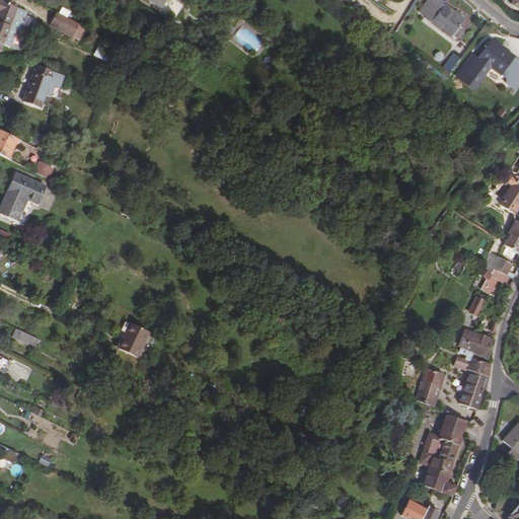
[(165,0),(147,0),(161,8),(165,0)]
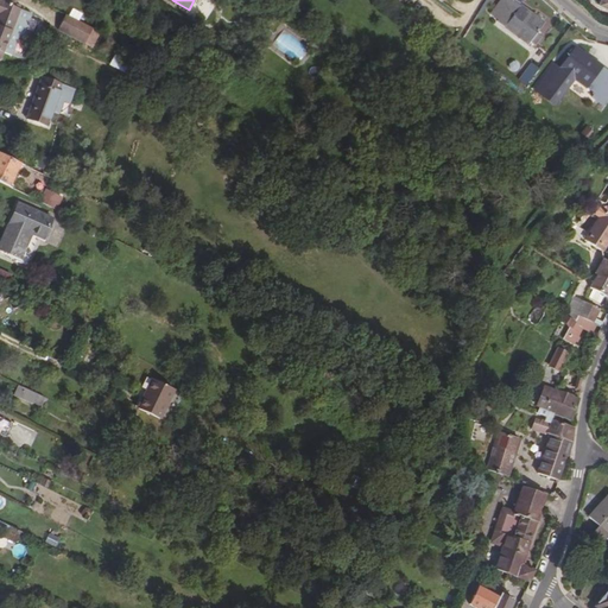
[(511,2),(507,0),(505,0),(493,16),(499,19),(511,2)]
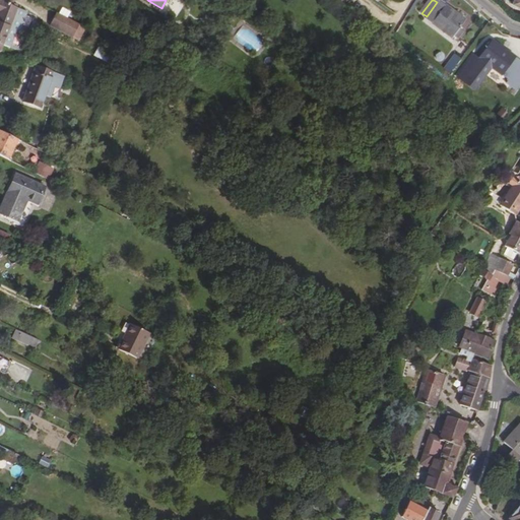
[(20,33),(28,14),(12,7),(3,4),(0,2),(0,49),(1,47),(8,50),(15,30),(20,33)]
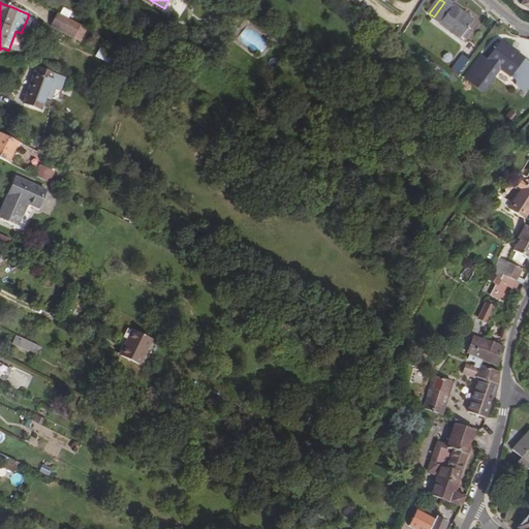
[(472,22),(445,2),(444,2),(434,17),(433,18),(460,38),(472,22)]
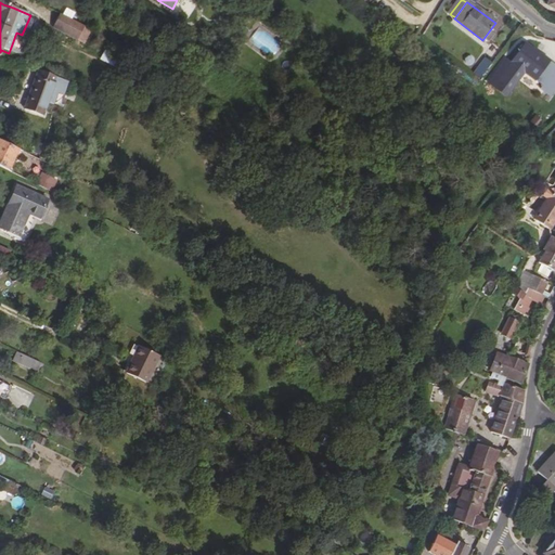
[(84,27),(60,15),(52,28),(76,41),(84,27)]
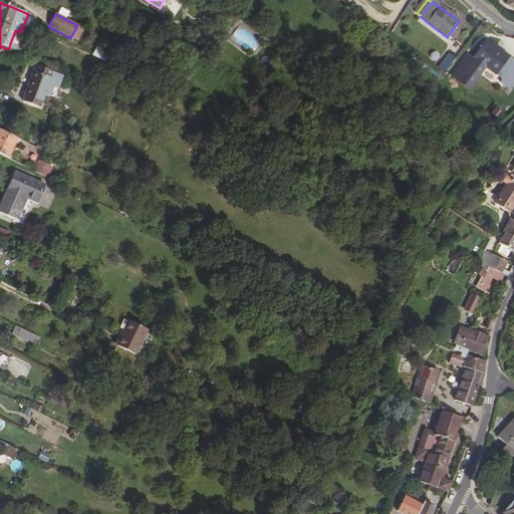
[(84,29),(77,25),(71,37),(78,41),(84,29)]
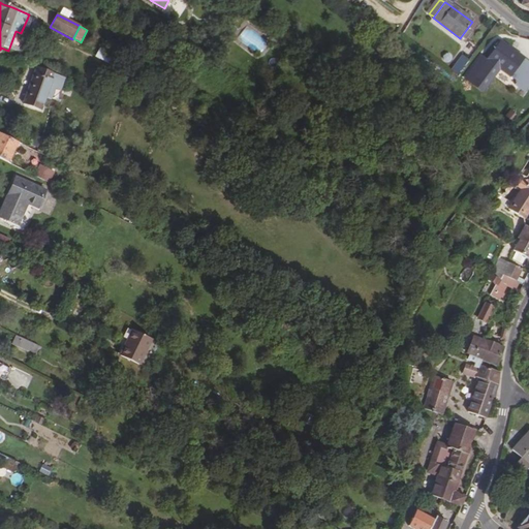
[(524,58),(501,41),(487,60),(489,62),(495,67),(509,78),(514,71),(527,81),(528,78),(528,63),(523,59),(524,58)]
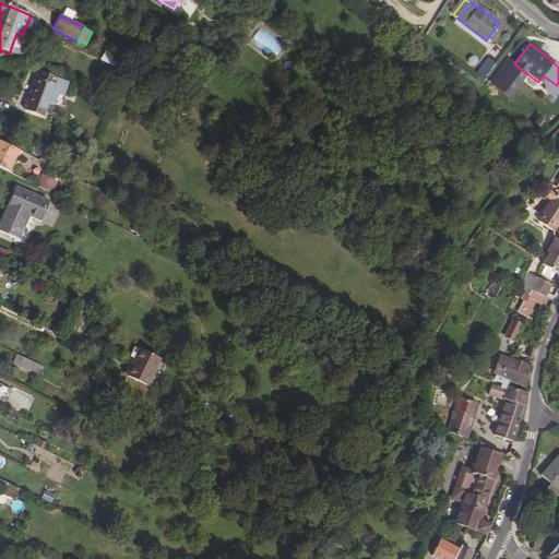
[(496,63),(488,58),(477,74),(484,79),(496,63)]
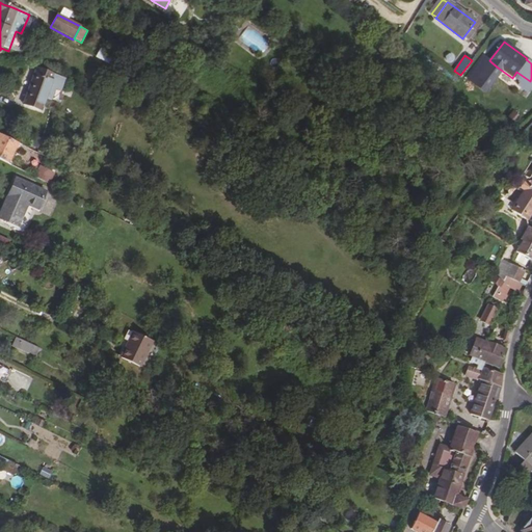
[(498,68),(491,62),(486,69),(494,74),(498,68)]
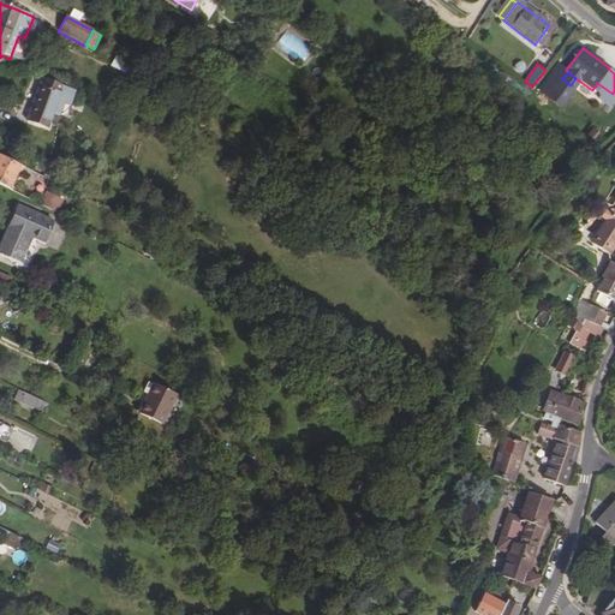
[(64,85),(45,78),(28,121),(47,129),(64,85)]
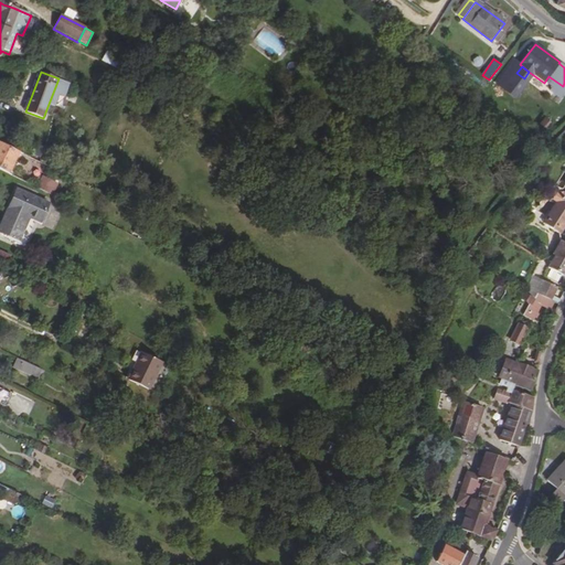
[(19,152),(0,142),(0,169),(8,173),(19,152)]
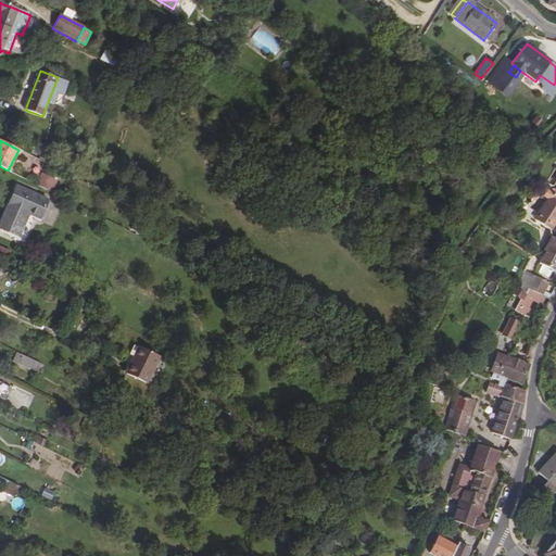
[(33,160),(29,169),(38,173),(42,163),(33,160)]
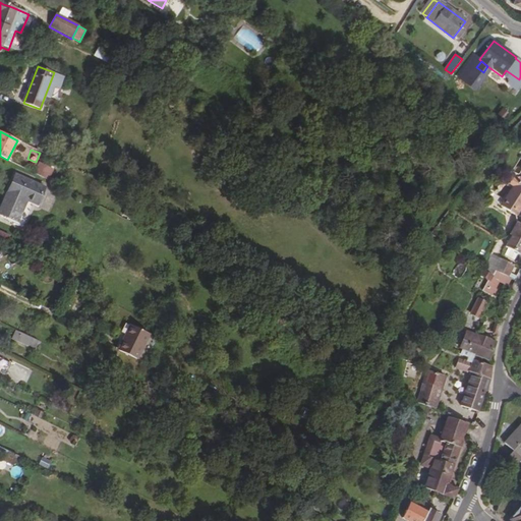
[(39,162),(34,173),(51,180),(55,169),(39,162)]
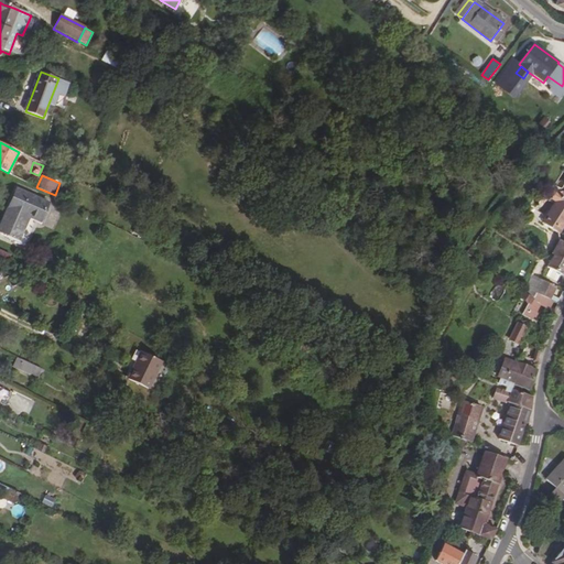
[(49,204),(18,190),(0,228),(0,231),(18,240),(29,216),(41,221),(49,204)]
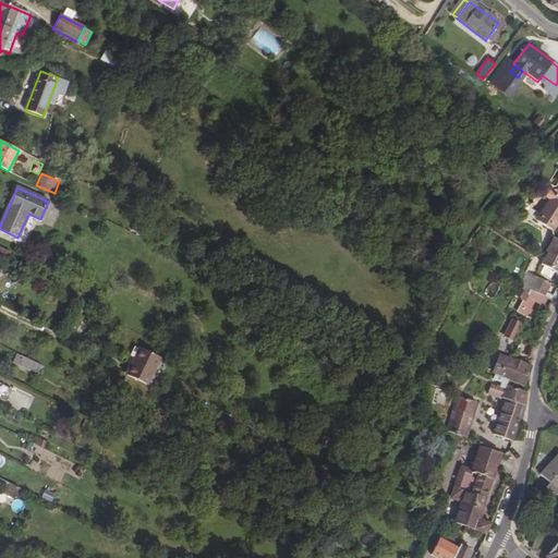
[(553,231),(557,222),(557,194),(555,192),(555,193),(553,192),(548,189),(543,196),(549,201),(541,215),(536,221),(553,231)]
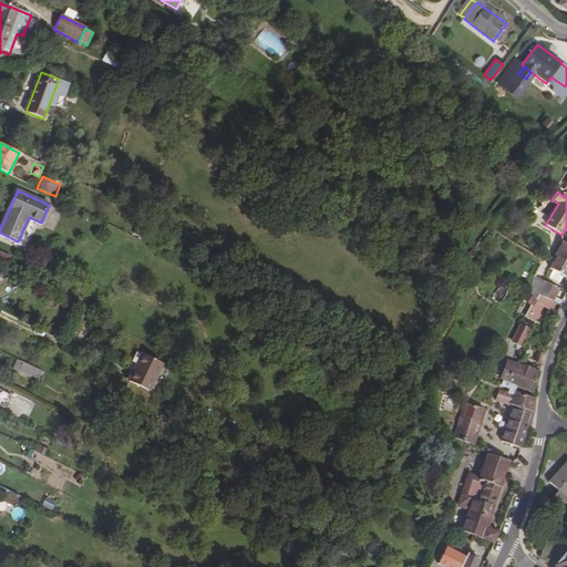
[(549,218),(538,212),(534,218),(545,225),(549,218)]
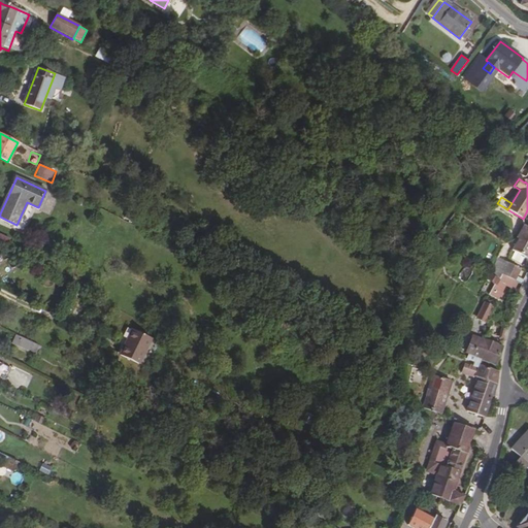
[(135,215),(128,210),(124,218),(131,222),(135,215)]
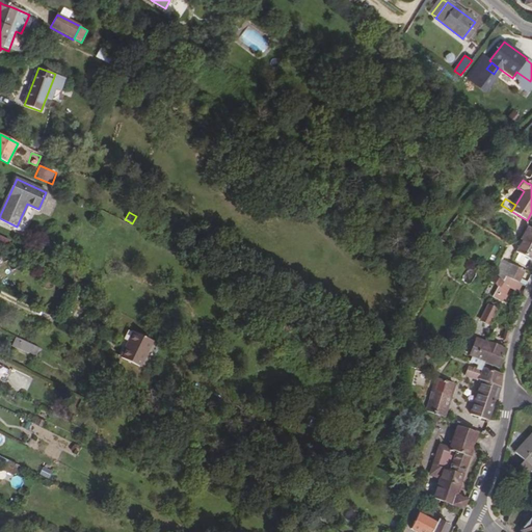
[(152,216),(142,212),(134,227),(143,232),(152,216)]
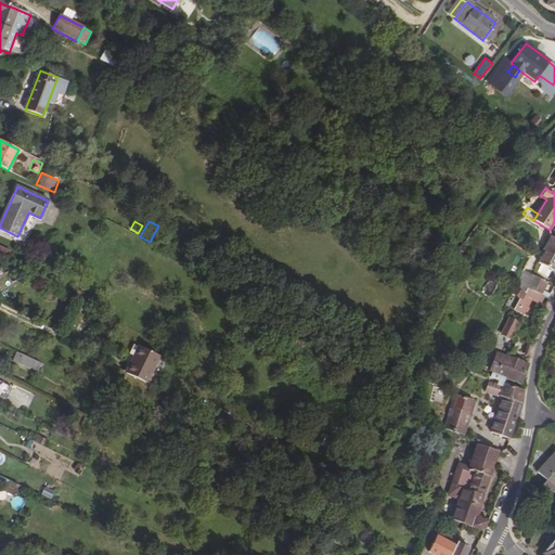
[(554,268),(554,240),(551,237),(543,250),(545,252),(539,263),(553,272),(554,268)]
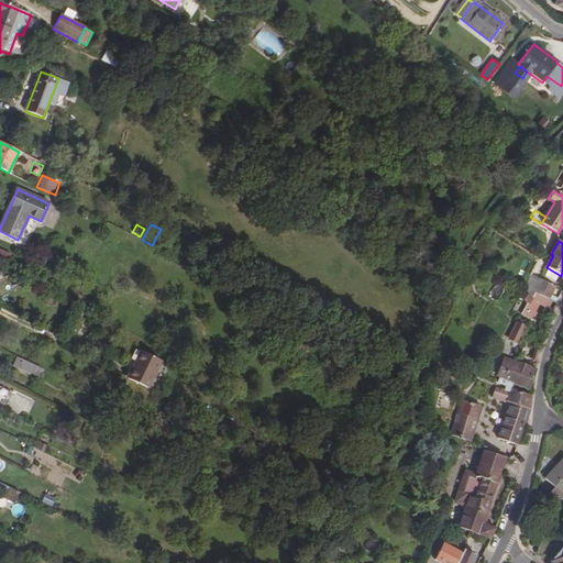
[(10,255),(0,250),(0,264),(4,267),(10,255)]
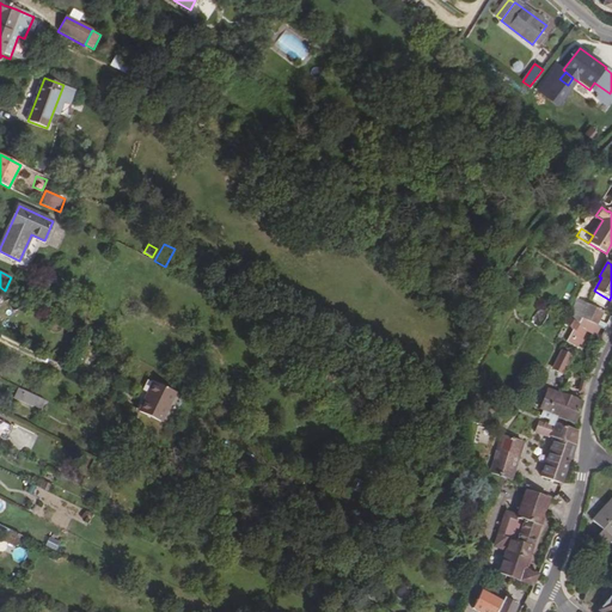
[(568,304),(575,283),(568,281),(561,301),(568,304)]
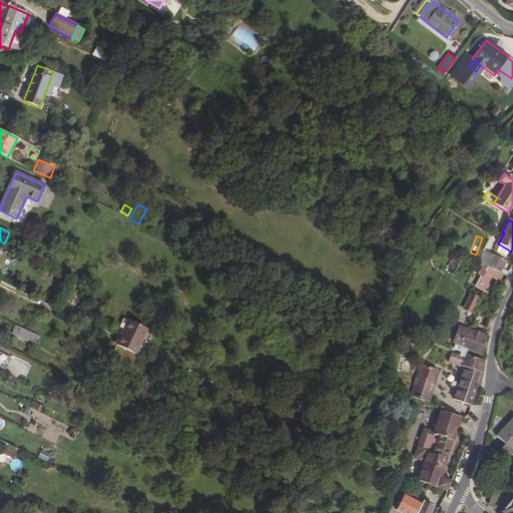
[(434,245),(426,241),(423,248),(431,252),(434,245)]
